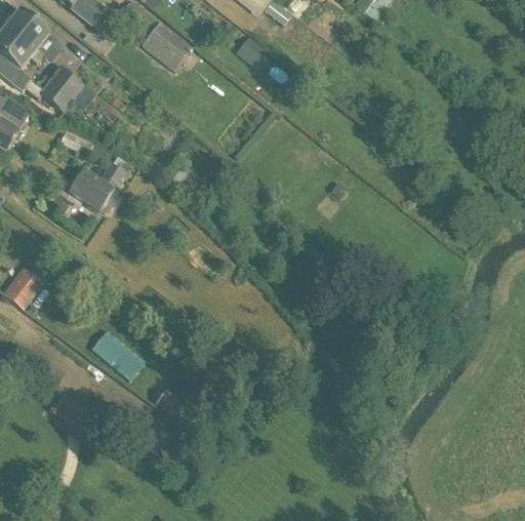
[(59,0),(91,25),(104,8),(92,0),(59,0)]
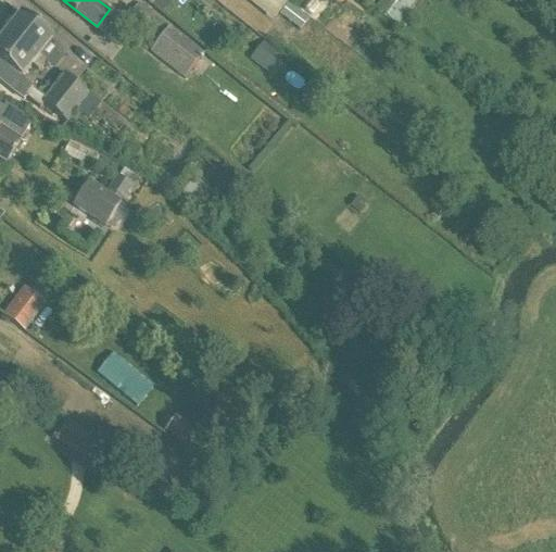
[(128,11),(140,21),(137,25),(155,39),(168,23),(139,0),(137,0),(128,11)]
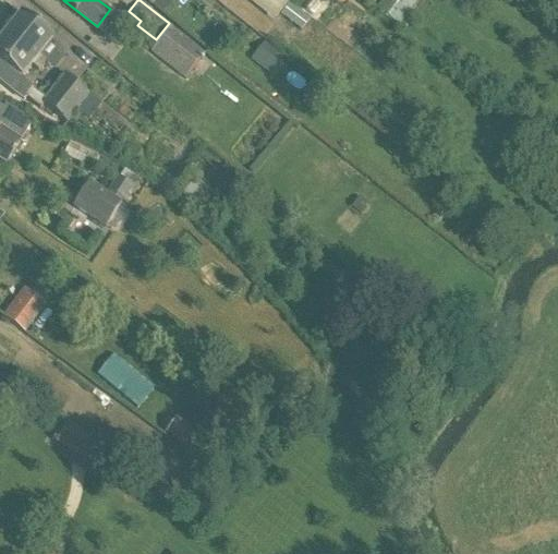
[(254,0),(275,15),(286,0),(254,0)]
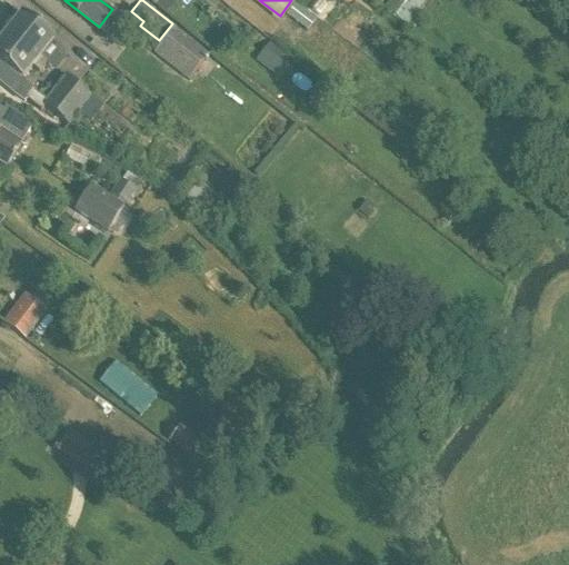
[(293,1),(286,12),(307,28),(315,18),(293,1)]
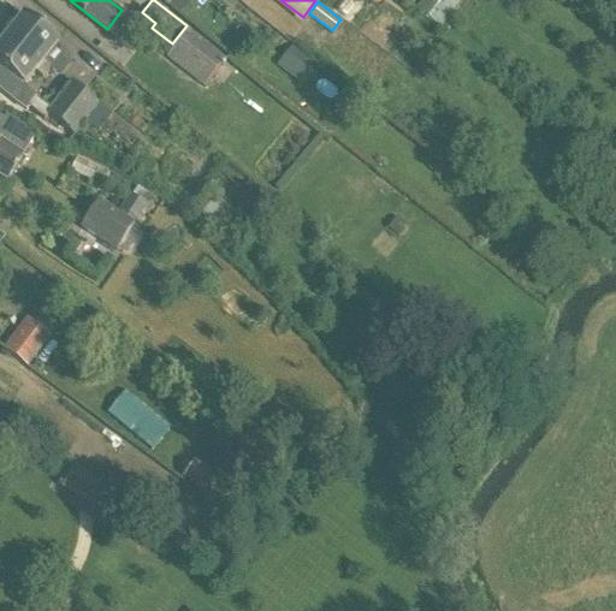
[(59,73),(75,54),(58,40),(23,13),(0,41),(0,84),(24,105),(28,101),(43,114),(47,110),(72,129),(84,113),(98,124),(110,108),(72,79),(52,105),(24,82),(36,67),(43,73),(51,66),(59,73)]
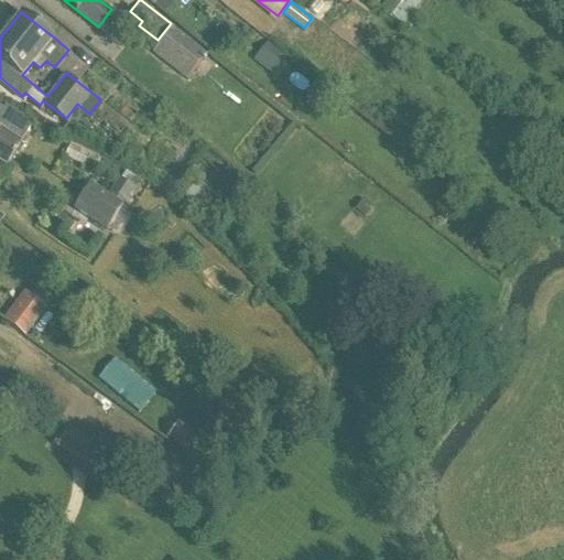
[(186,76),(206,51),(172,23),(152,49),(186,76)]
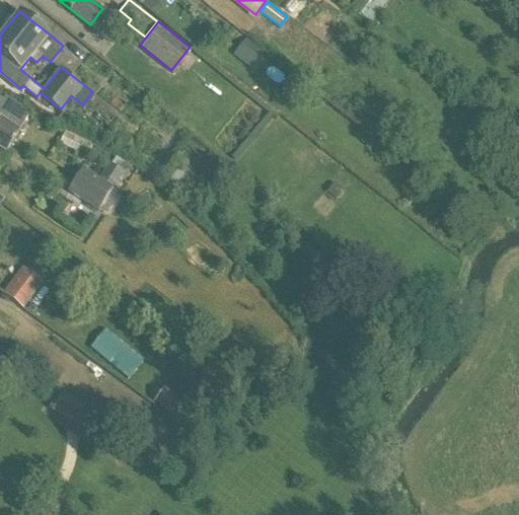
[(245,35),(233,52),(248,63),(261,47),(245,35)]
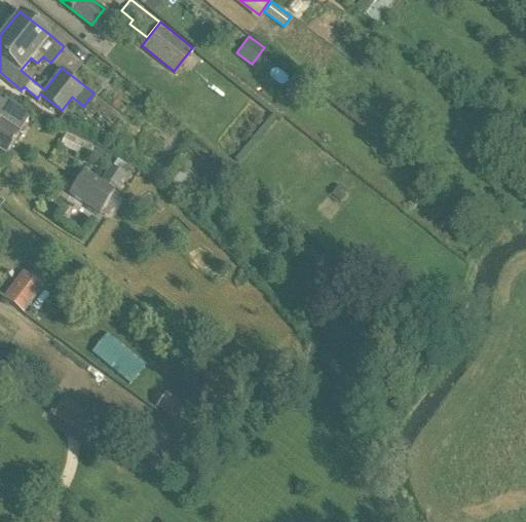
[(2,98),(0,96),(0,145),(6,149),(21,127),(30,111),(4,95),(2,98)]
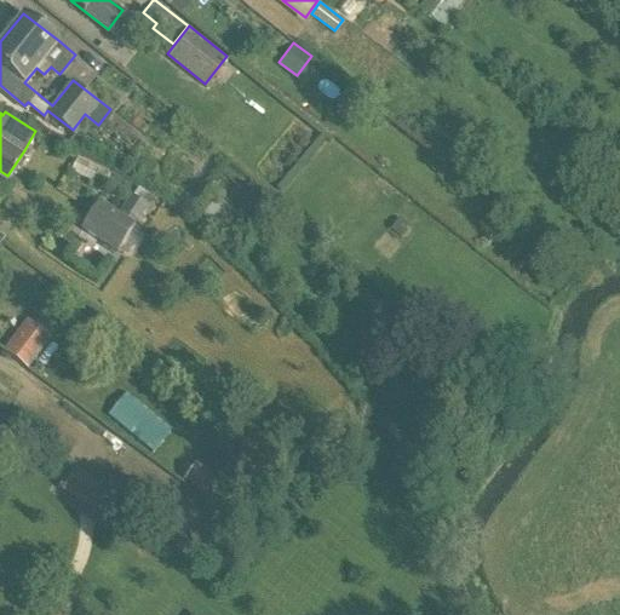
[(131,190),(121,207),(139,218),(149,201),(144,199),(132,191),(131,190)]
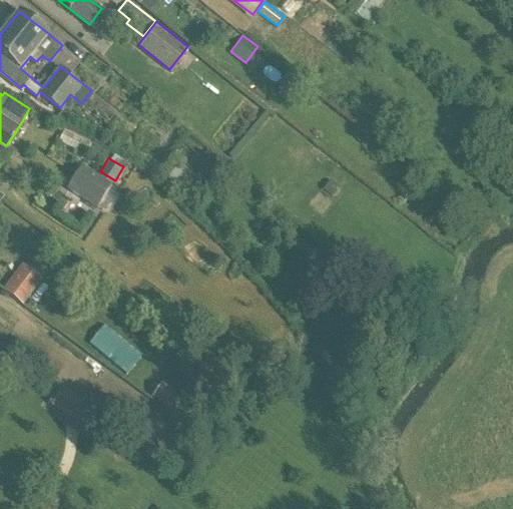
[(94,205),(110,182),(83,164),(68,188),(94,205)]
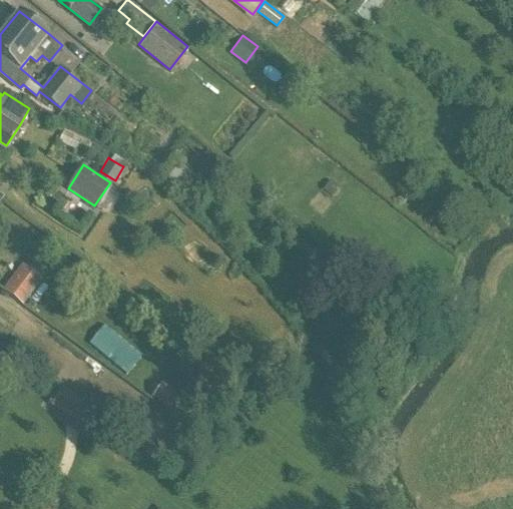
[(42,278),(39,276),(26,266),(21,263),(3,288),(23,302),(42,278)]
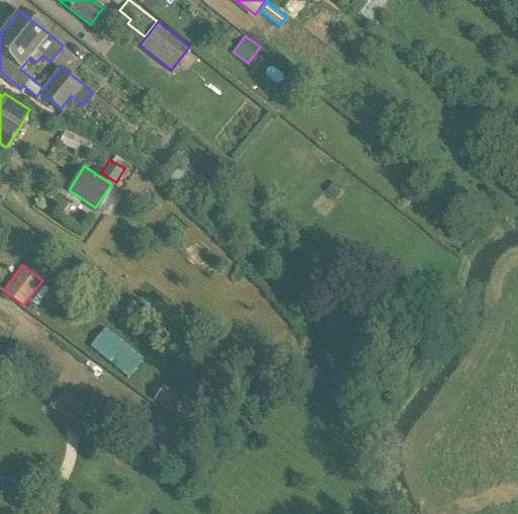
[(153,399),(178,417),(190,402),(165,382),(153,399)]
